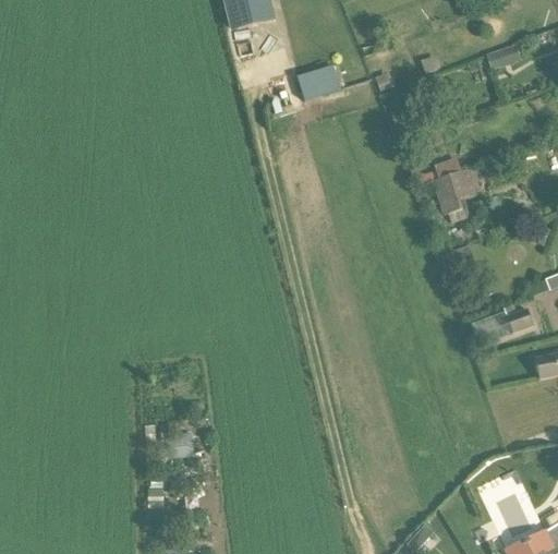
[(223,0),(232,31),(276,20),(270,0),(223,0)]
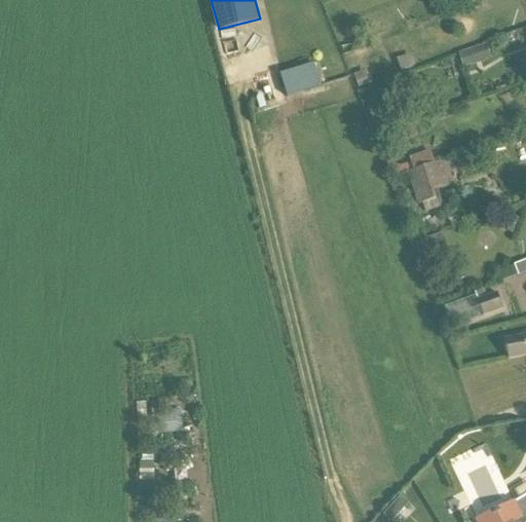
[(463,66),(491,57),(486,42),(458,51),(463,66)]
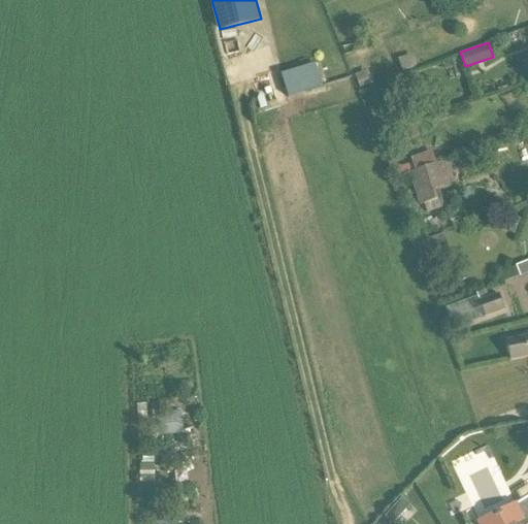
[(411,53),(398,57),(402,68),(416,64),(411,53)]
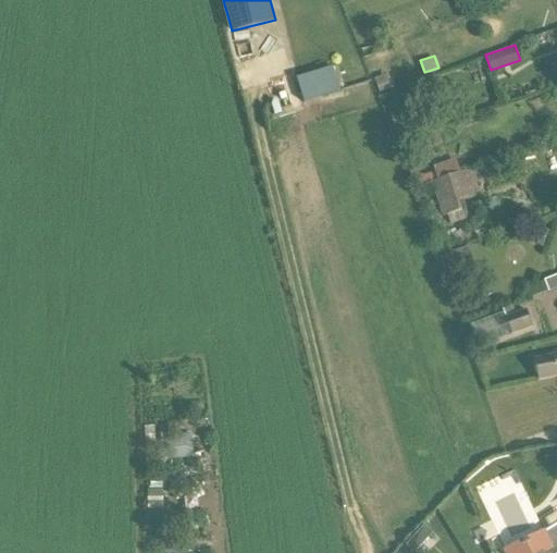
[(374,76),(379,90),(393,86),(387,72),(374,76)]
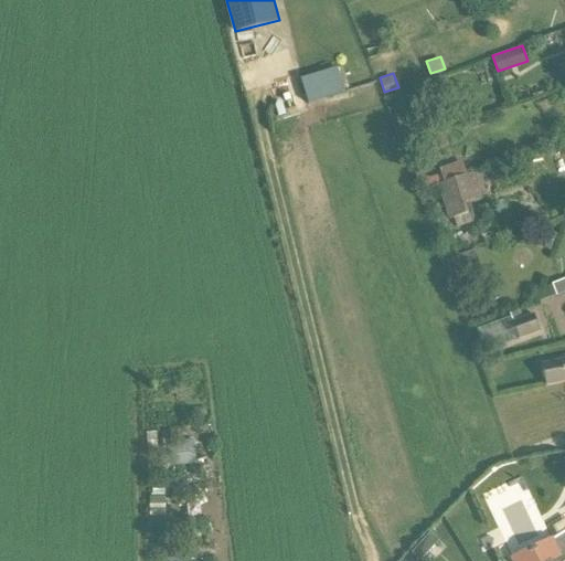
[(426,130),(411,136),(415,149),(430,145),(426,130)]
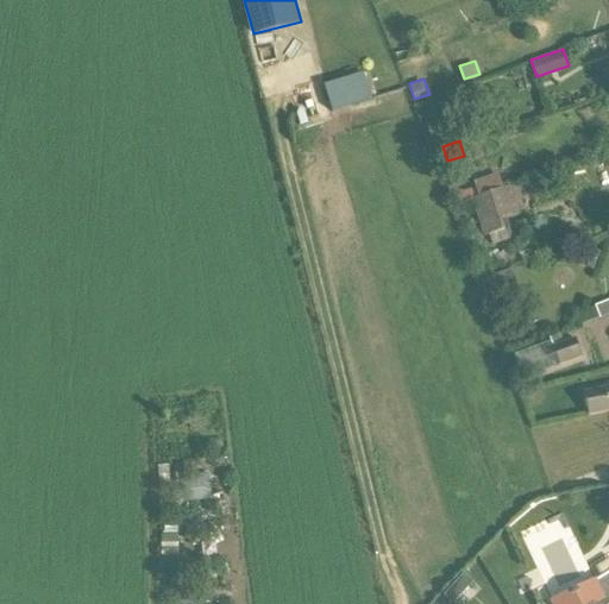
[(514,183),(475,195),(487,234),(506,228),(503,218),(522,212),(514,183)]
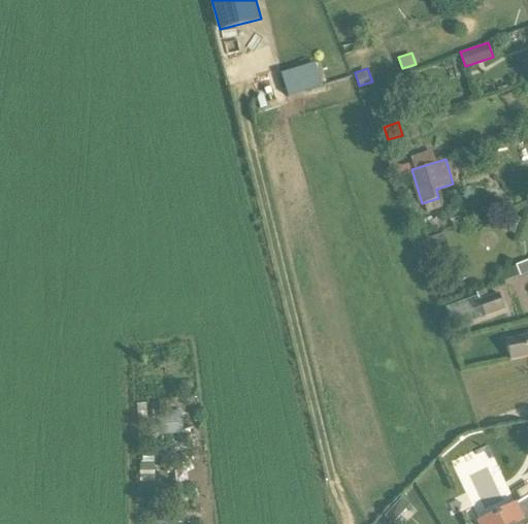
[(515,231),(521,216),(508,211),(502,226),(515,231)]
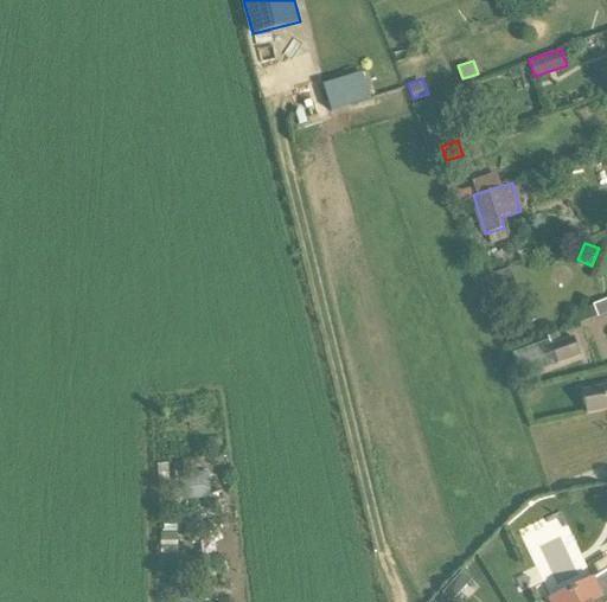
[(509,266),(479,277),(486,298),(517,286),(509,266)]
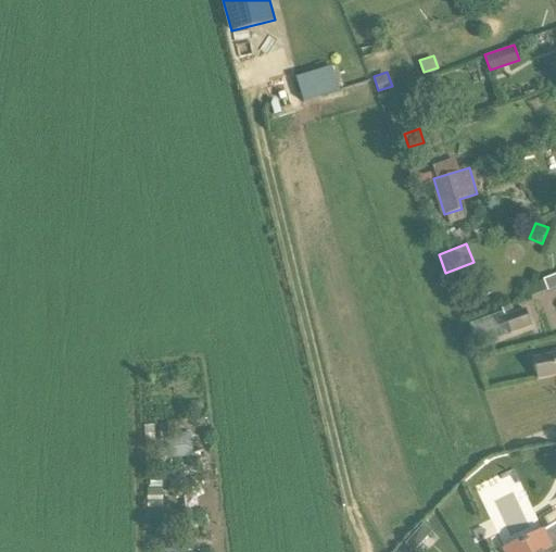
[(555,272),(543,277),(547,288),(555,285),(555,272)]
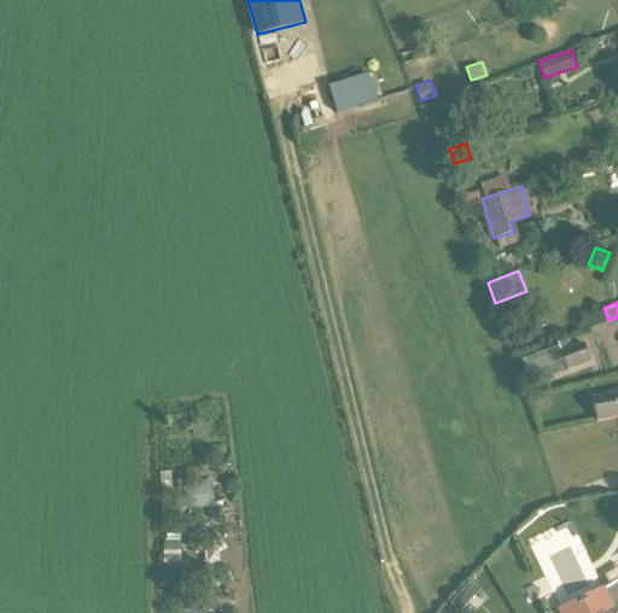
[(584,340),(560,349),(567,368),(592,360),(584,340)]
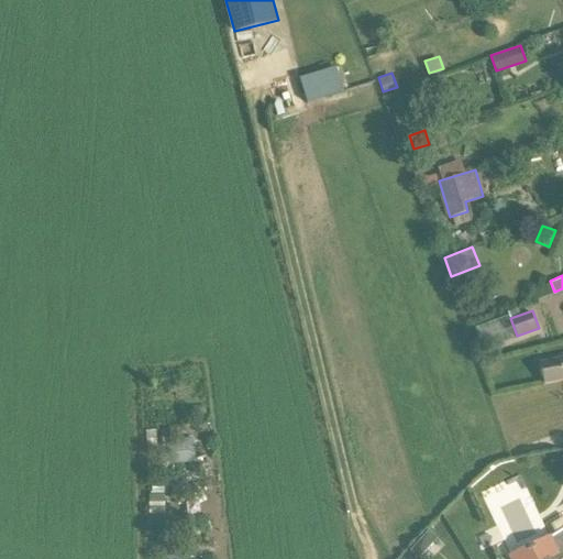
[(562,352),(545,357),(551,379),(562,375),(562,352)]
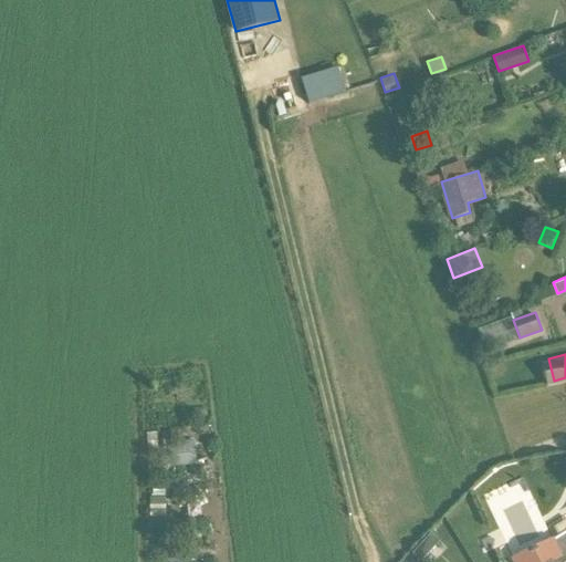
[(195,438),(167,440),(169,465),(197,462),(195,438)]
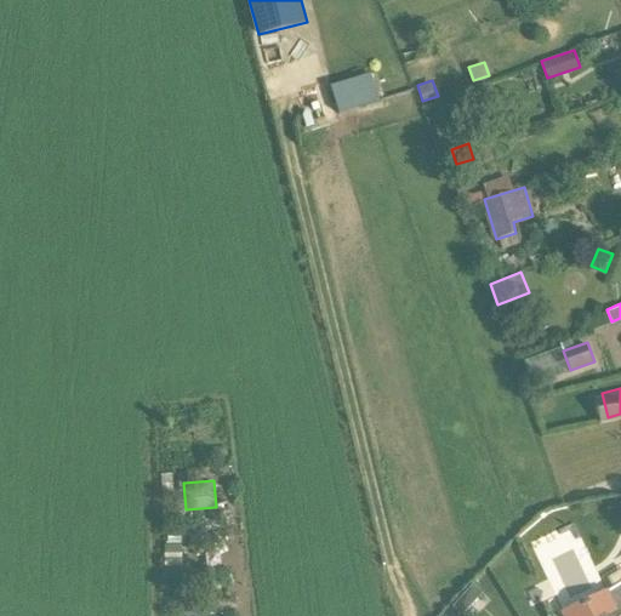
[(181,542),(165,543),(165,572),(182,572),(181,542)]
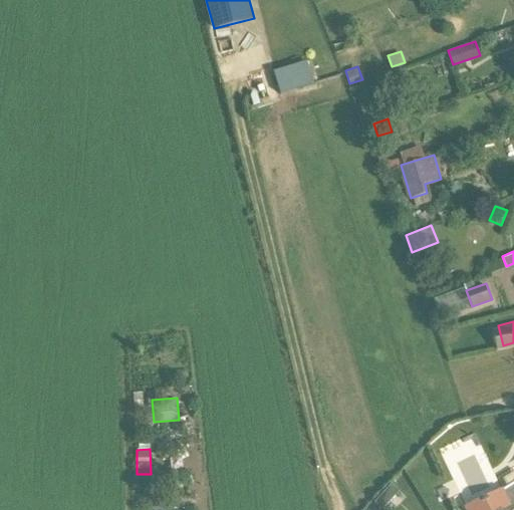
[(513,480),(502,487),(511,503),(512,502),(513,501),(513,480)]
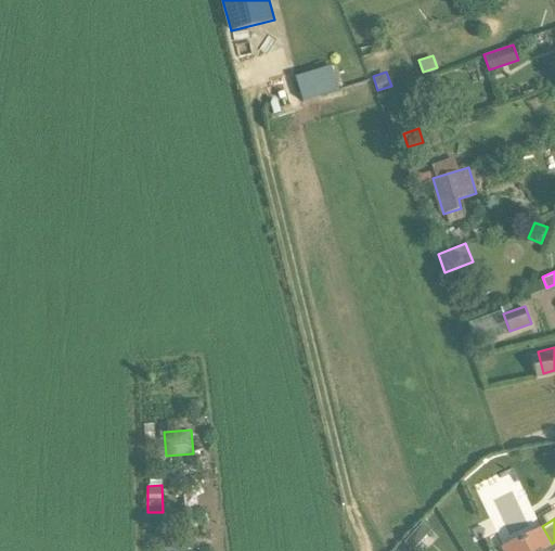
[(424,521),(404,540),(413,549),(431,528),(424,521)]
